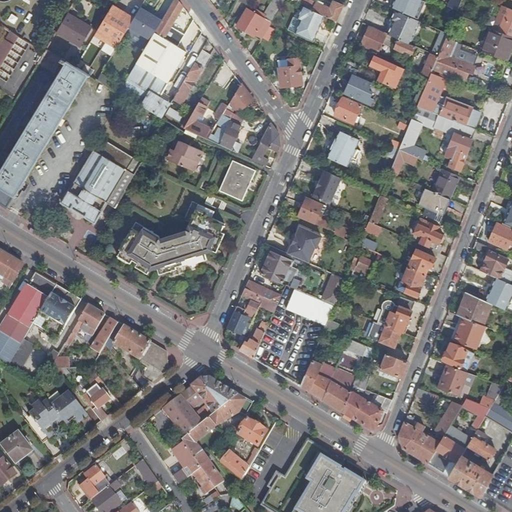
[(175,0),(163,20),(155,32),(179,47),(180,45),(185,36),(172,28),(184,7),(179,0),(175,0)]
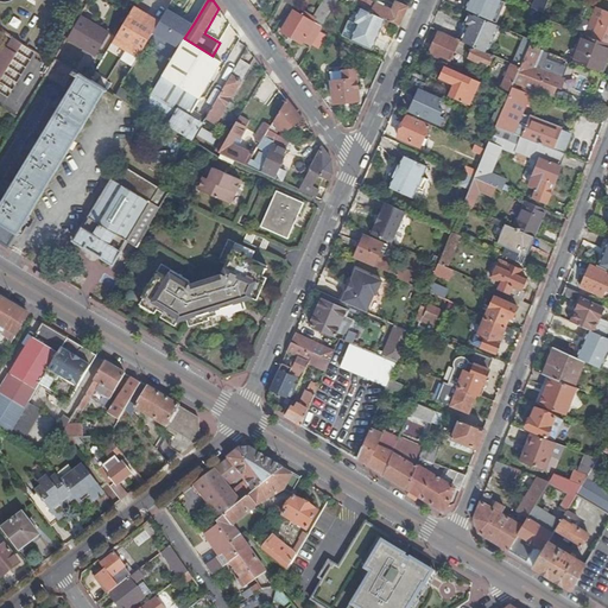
[(283,31),(311,48),(314,44),(320,32),(339,0),(324,0),(312,21),(295,11),(283,31)]
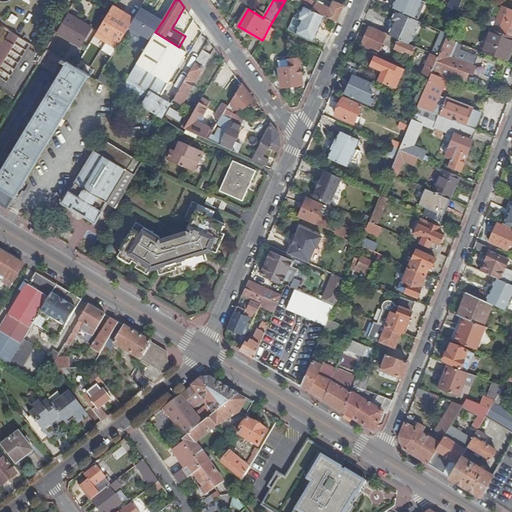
[(310,0),(302,0),(300,5),(304,7),(310,10),(314,11),(325,17),(337,22),(344,6),(334,2),(331,9),(325,7),(326,5),(318,1),(317,3),(310,0)]
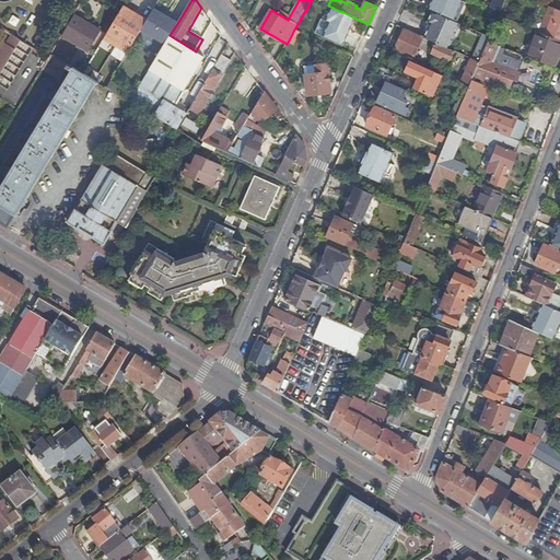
[(458,0),(431,0),(429,7),(452,16),(458,0)]
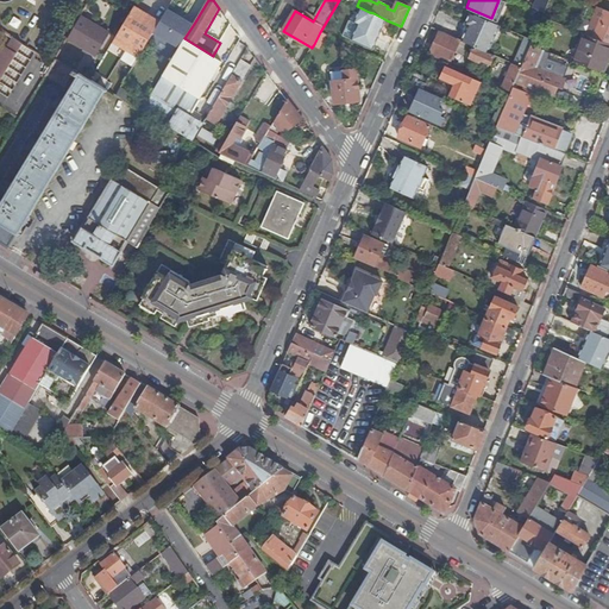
[(550,0),(538,0),(534,7),(545,12),(550,0)]
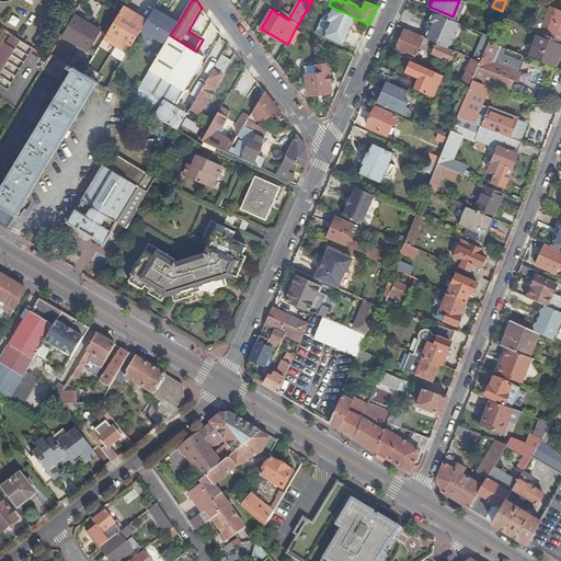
[(560,9),(551,6),(542,29),(539,27),(538,31),(544,33),(560,39),(560,9)]
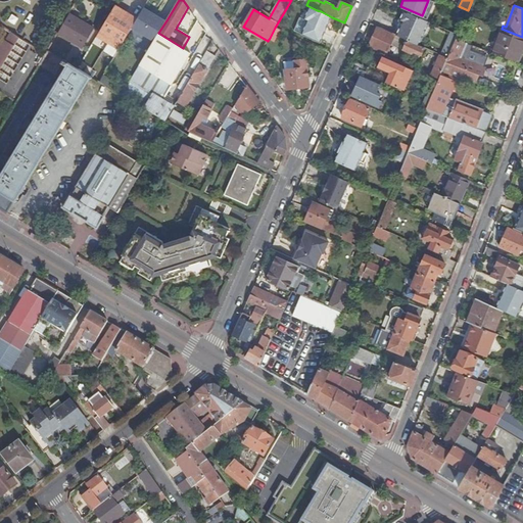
[(112,12),(98,35),(121,48),(133,28),(138,19),(115,6),(112,12)]
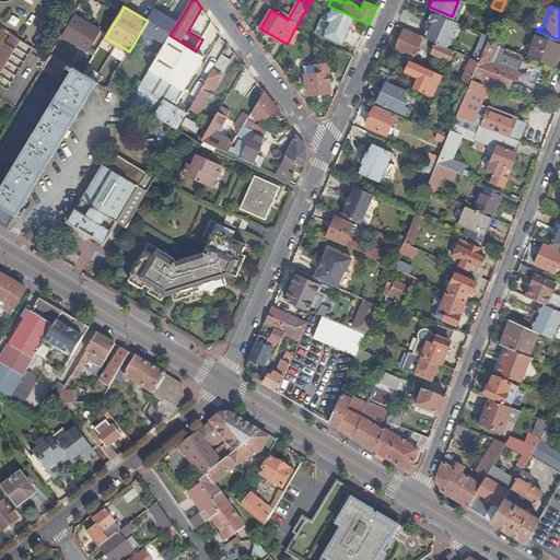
[(356,19),(343,12),(339,11),(333,8),(327,21),(330,23),(325,37),(343,45),(356,19)]
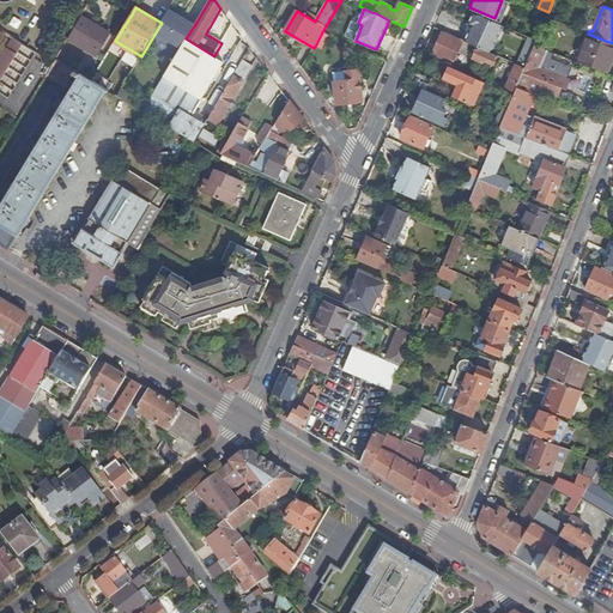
[(162,23),(156,32),(181,48),(186,38),(195,24),(170,10),(162,23)]
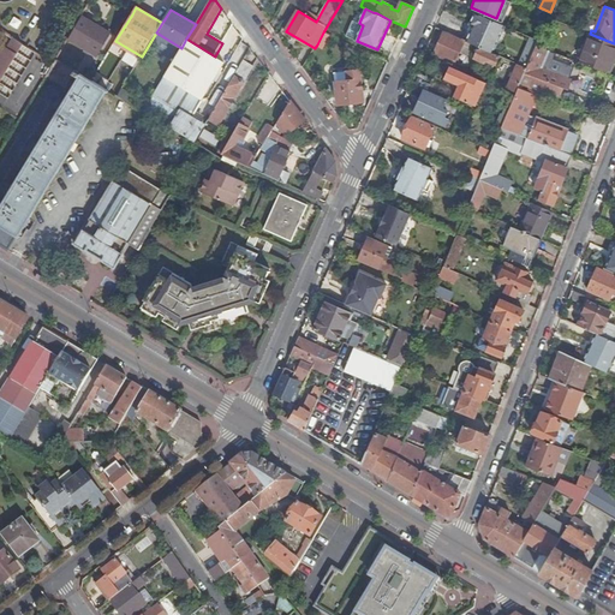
[(495,54),(507,27),(477,12),(471,25),(475,27),(469,41),(481,47),(495,54)]
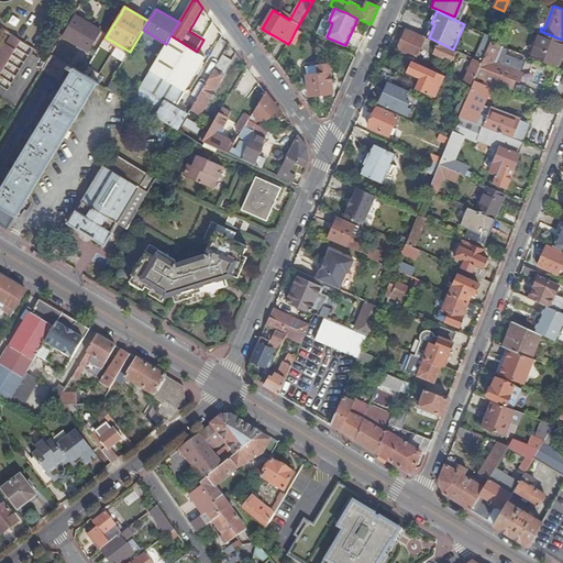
[(74,18),(63,35),(90,51),(102,30),(88,22),(86,25),(74,18)]
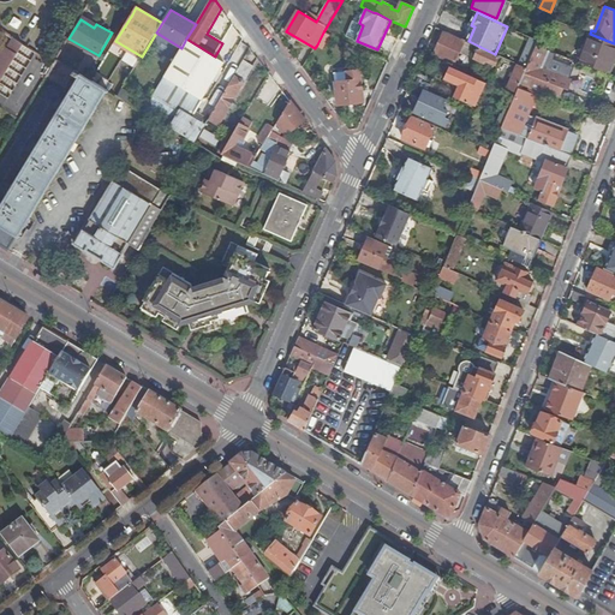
[(458,60),(466,41),(446,31),(436,54),(460,65),(461,61),(458,60)]
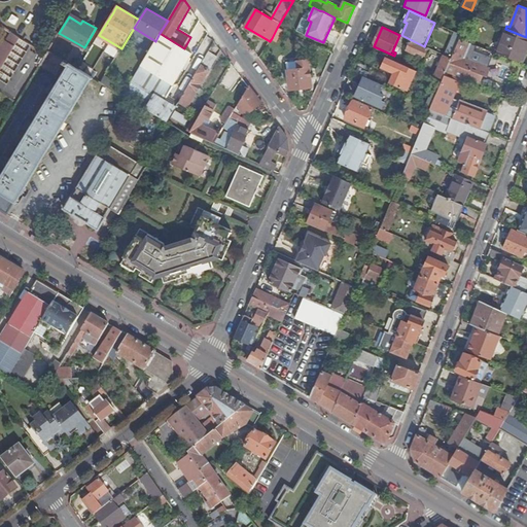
[(277,41),(283,31),(277,28),(272,38),(277,41)]
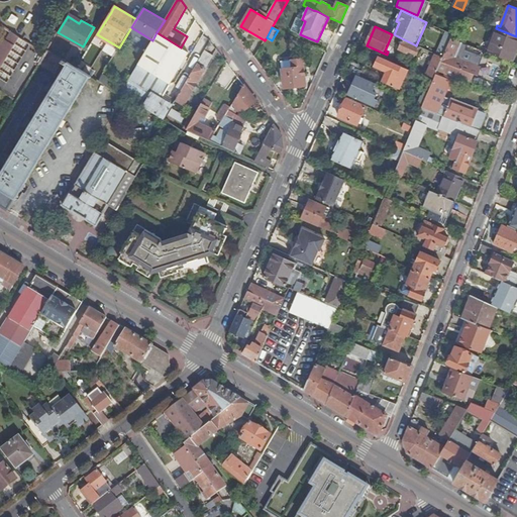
[(452,38),(453,34),(442,29),(440,34),(443,36),(440,45),(422,37),(419,46),(444,57),(452,38)]
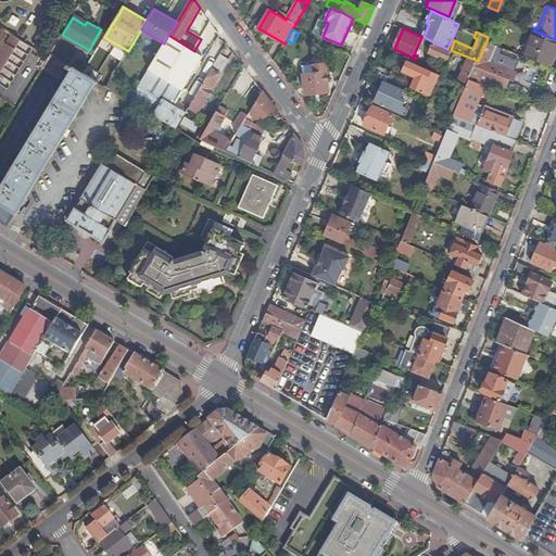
[(550,65),(555,47),(555,39),(539,33),(529,58),(550,65)]
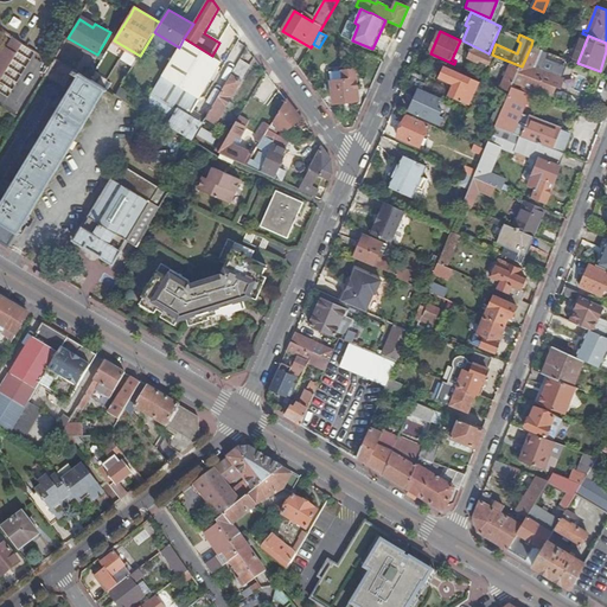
[(0,81),(23,44),(13,38),(7,50),(4,49),(0,55),(0,81)]
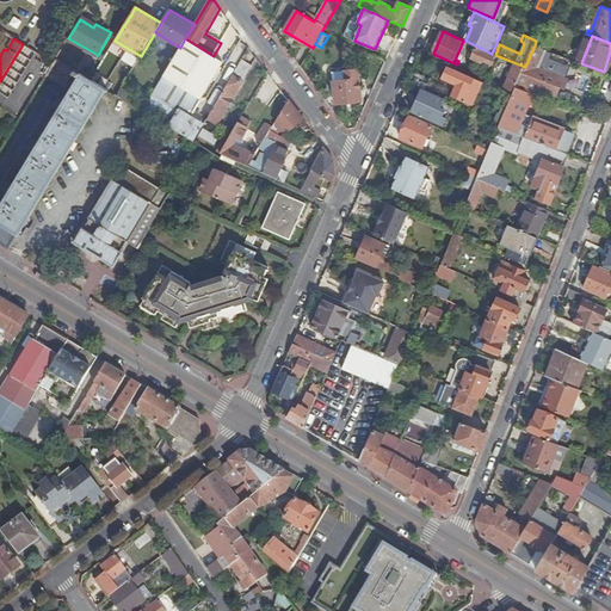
[(180,48),(176,55),(164,75),(202,98),(215,78),(224,60),(215,54),(214,56),(185,38),(180,48)]
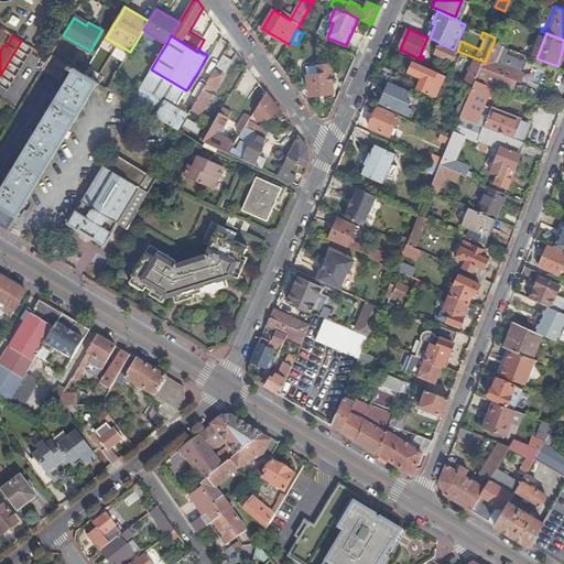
[(498,62),(505,46),(494,42),(485,62),(483,67),(518,82),(521,83),(525,74),(498,62)]
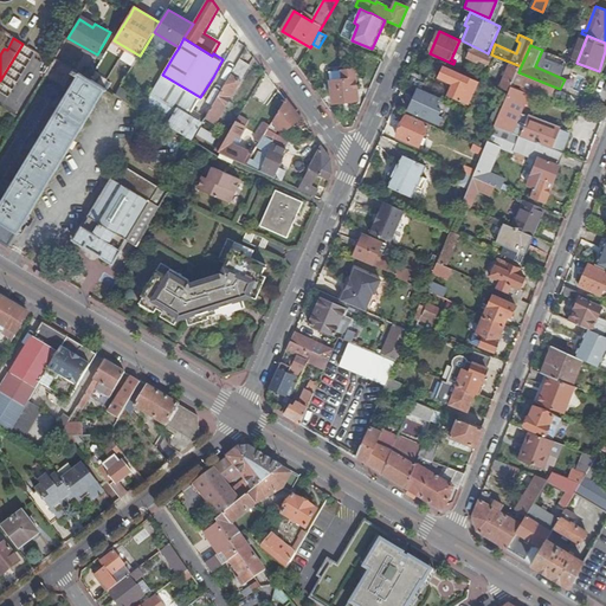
[(511,86),(513,86),(514,83),(519,72),(521,66),(491,55),(488,53),(474,46),(470,57),(481,63),(482,59),(490,63),(491,62),(509,70),(502,88),(510,91),(511,86)]
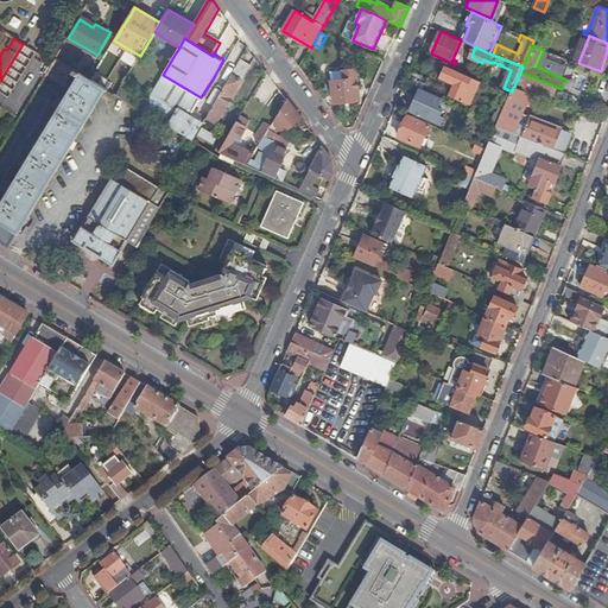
[(78,76),(81,73),(56,58),(54,64),(46,75),(64,86),(74,73),(78,76)]
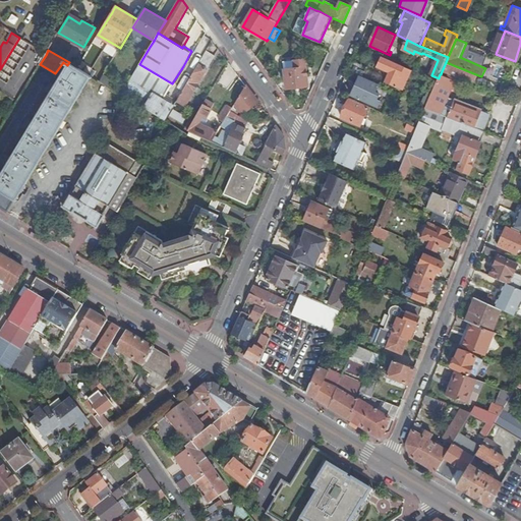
[(213,58),(206,53),(199,63),(208,67),(213,58)]
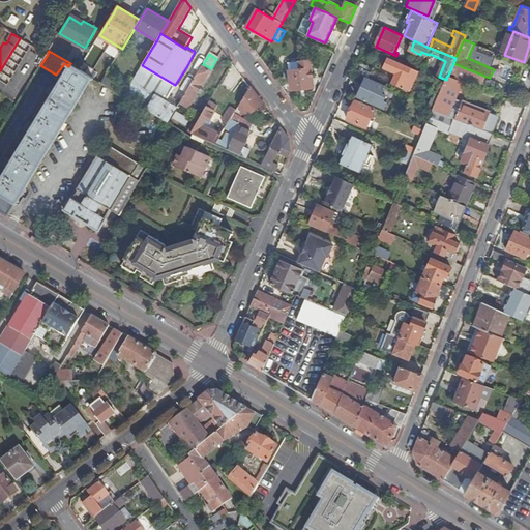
[(420,71),(390,58),(386,68),(398,74),(393,83),(412,90),(420,71)]
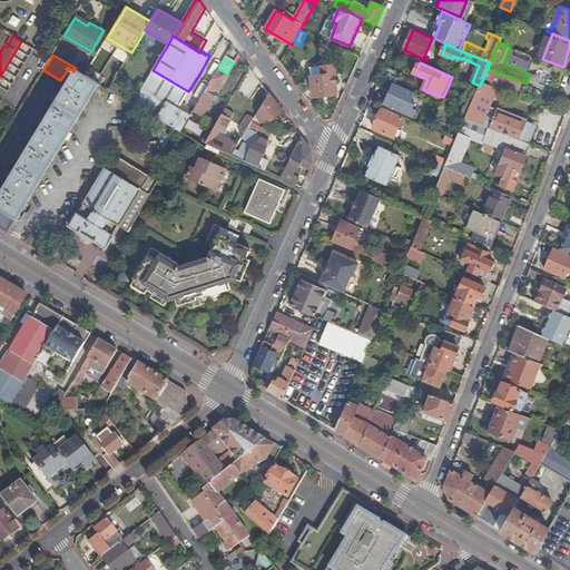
[(335,66),(323,67),(324,76),(312,77),(314,97),(338,95),(335,66)]
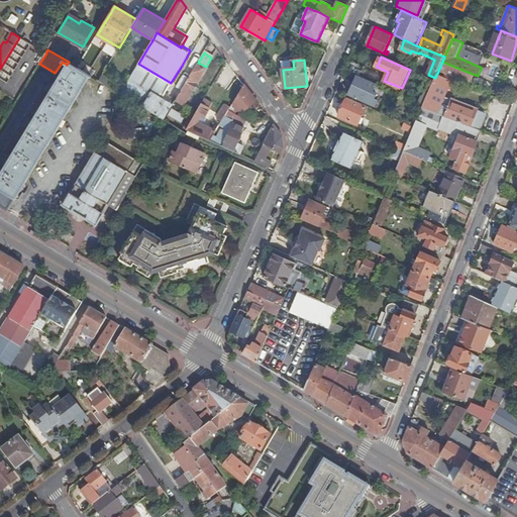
[(294,69),(293,61),(282,62),(283,70),(294,69)]
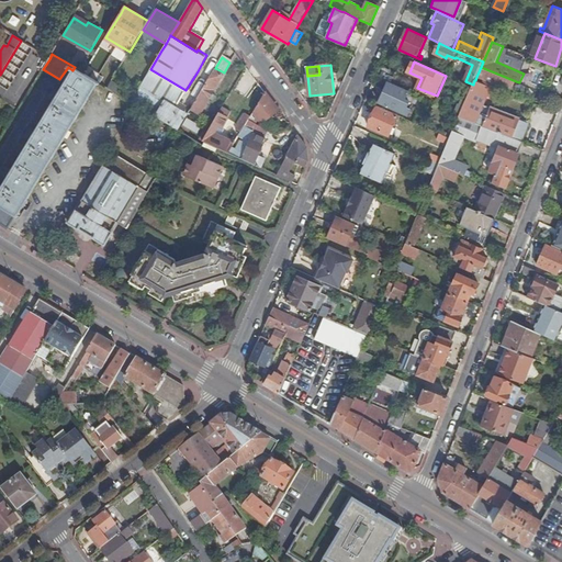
[(396,74),(382,66),(378,76),(393,82),(396,74)]
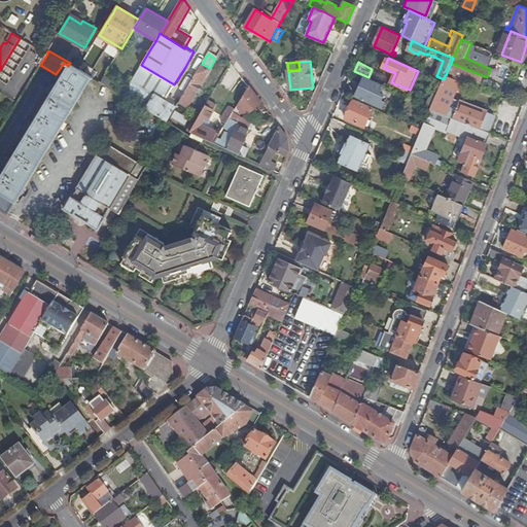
[(70,63),(68,66),(56,86),(51,94),(33,124),(29,130),(10,161),(6,168),(0,178),(0,191),(15,201),(16,202),(93,76),(79,68),(70,63)]
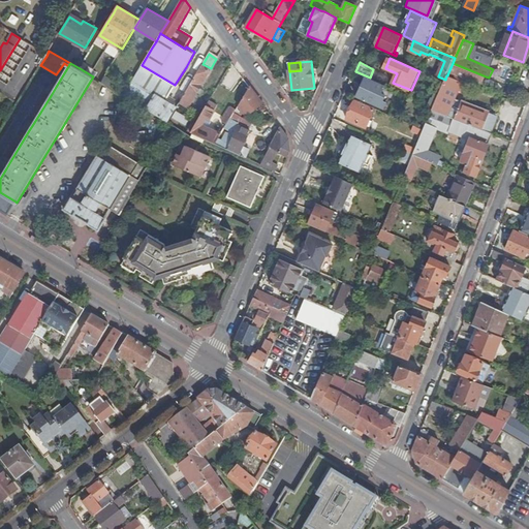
[(483,85),(486,76),(453,63),(448,72),(483,85)]
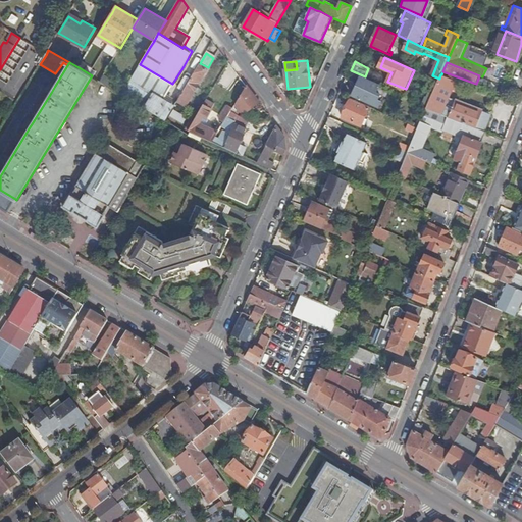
[(140,64),(122,94),(166,120),(169,115),(172,110),(173,107),(162,100),(172,84),(140,64)]
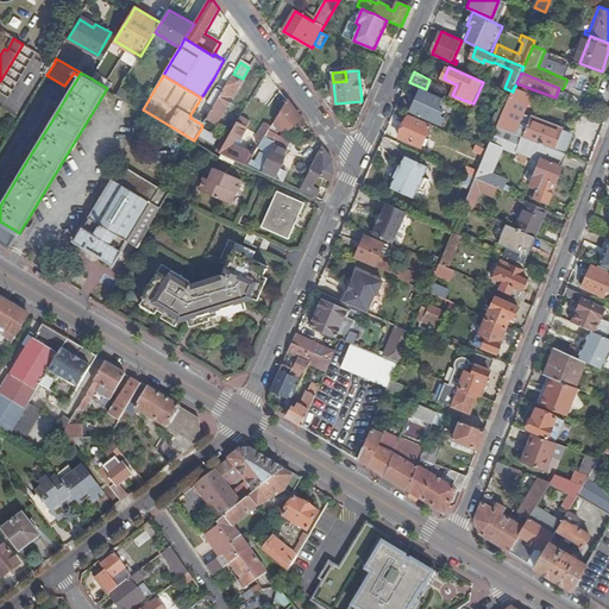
[(232,76),(207,118),(217,124),(243,81),(232,76)]
